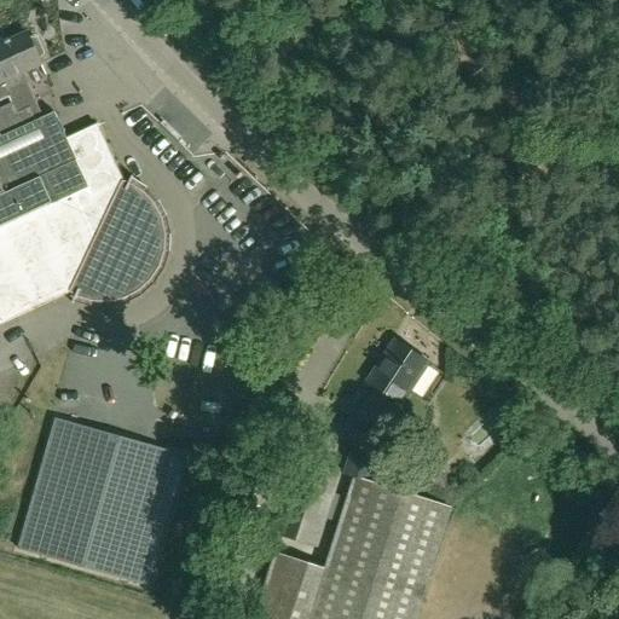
[(0,102),(10,98),(13,105),(0,111),(0,325),(71,293),(76,298),(92,302),(108,304),(125,300),(139,291),(151,281),(161,267),(166,252),(166,235),(163,219),(155,204),(144,192),(131,184),(123,181),(98,126),(68,139),(56,114),(45,120),(23,73),(42,64),(40,61),(45,53),(39,39),(30,39),(28,34),(0,46),(0,102)]
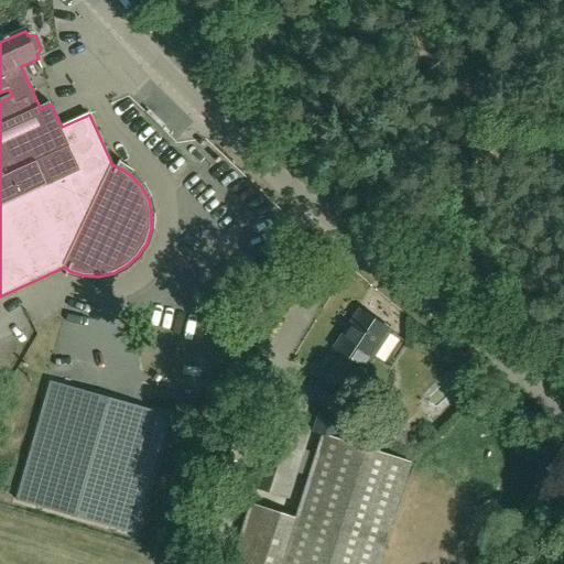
[(364,372),(391,331),(361,311),(336,349),(344,355),(327,380),(348,393),(362,371),(364,372)]
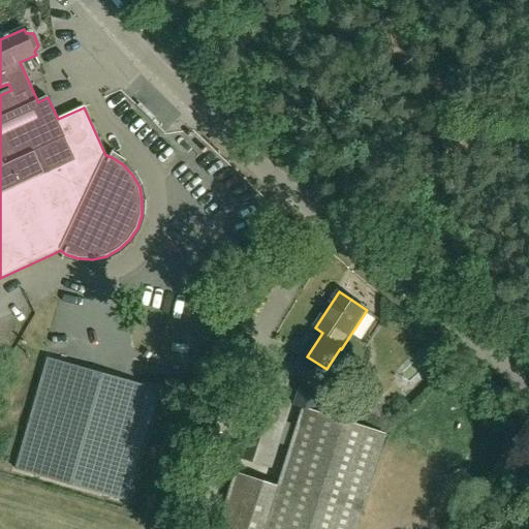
[(127,501),(159,390),(48,358),(16,470),(127,501)]
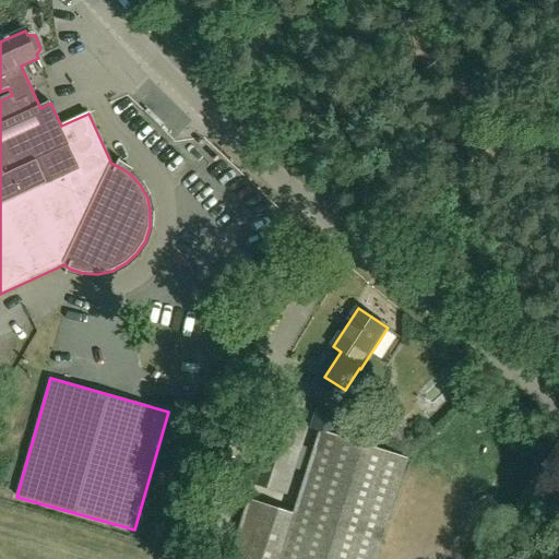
[(344,435),(353,393),(330,389),(321,430),(344,435)]
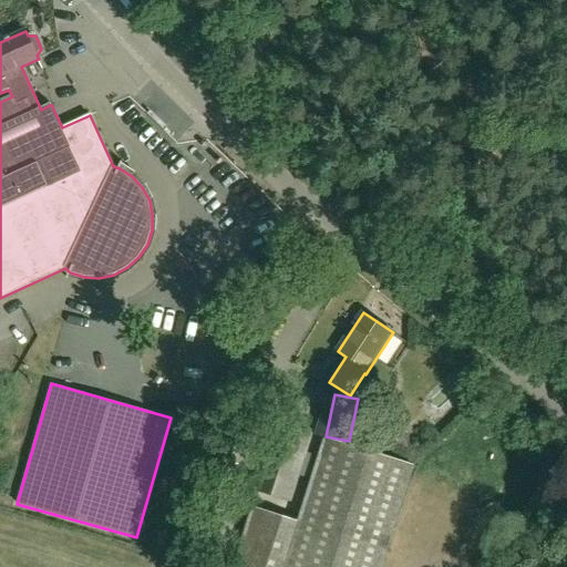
[(313,433),(274,420),(253,490),(292,503),(313,433)]
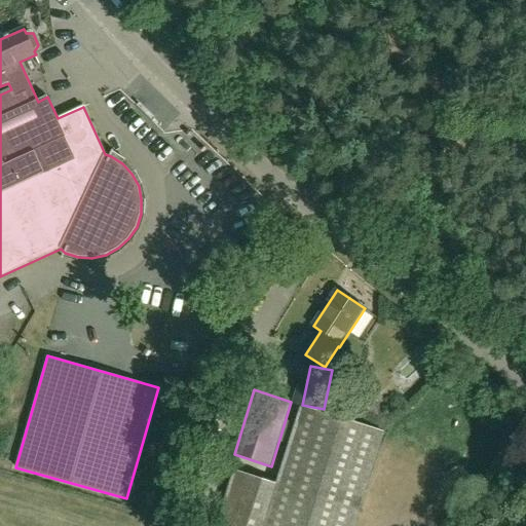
[(216,525),(352,525),(383,431),(301,406),(276,484),(234,471),(216,525)]
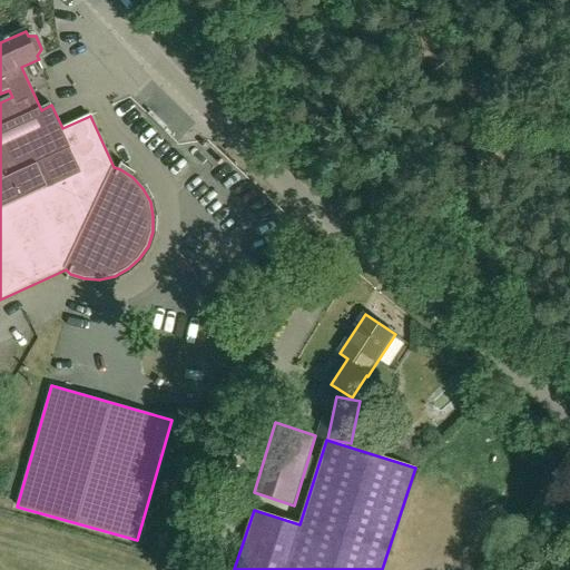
All buildings are outlined.
